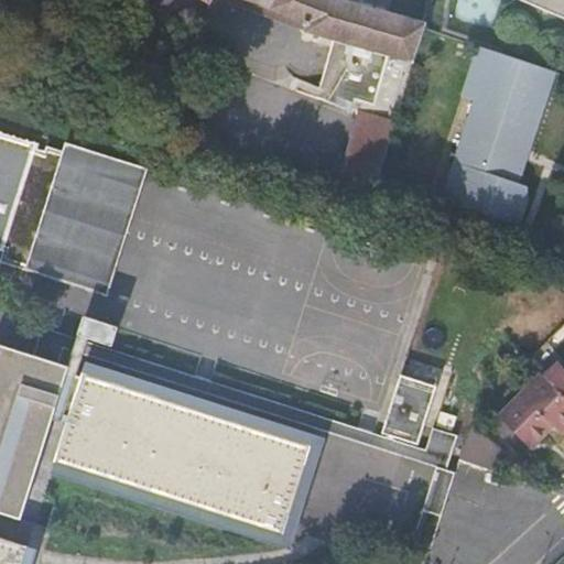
[(347,4),(334,0),(199,0),(210,6),(213,0),(247,0),(308,25),(306,35),(322,40),(304,101),(340,111),(344,101),(366,108),(370,90),(366,89),(377,54),(413,63),(423,29),(432,0),(407,0),(401,19),(347,4)]
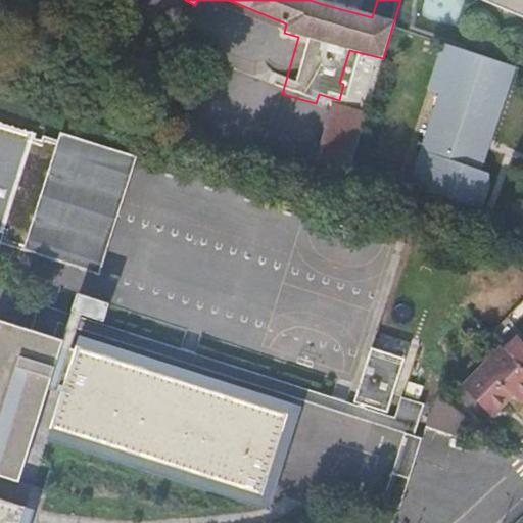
[(522,0),(493,0),(522,12),(522,0)]
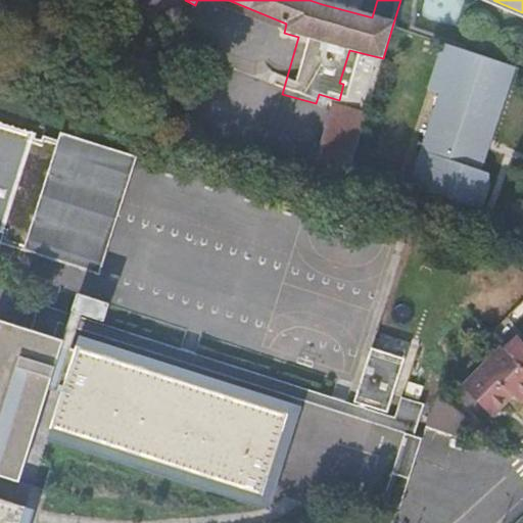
[(474,207),(486,172),(479,170),(515,66),(441,42),(427,87),(438,91),(406,184),(474,207)]
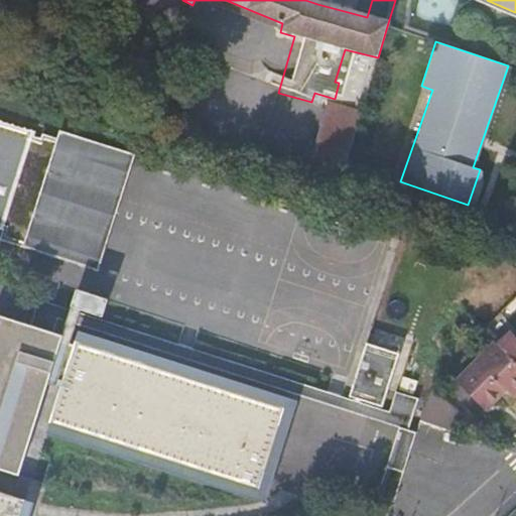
[(337,192),(370,86),(359,83),(350,109),(330,103),(307,182),(337,192)]
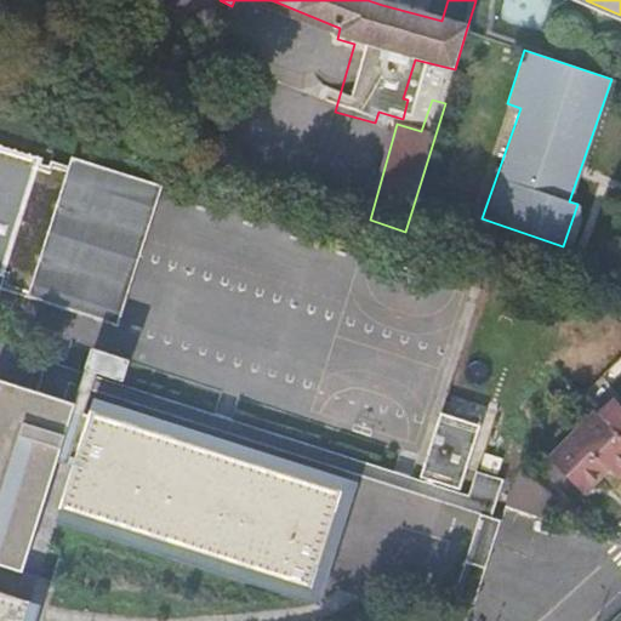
[(0,273),(4,274),(0,285),(0,288),(40,301),(84,171),(0,144),(0,273)]
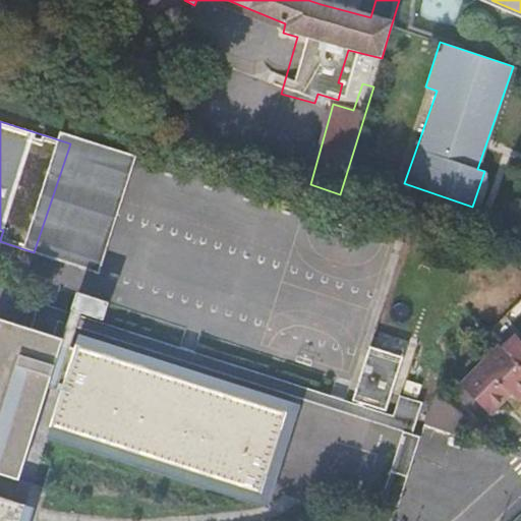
[(134,164),(70,143),(34,252),(100,275),(134,164)]
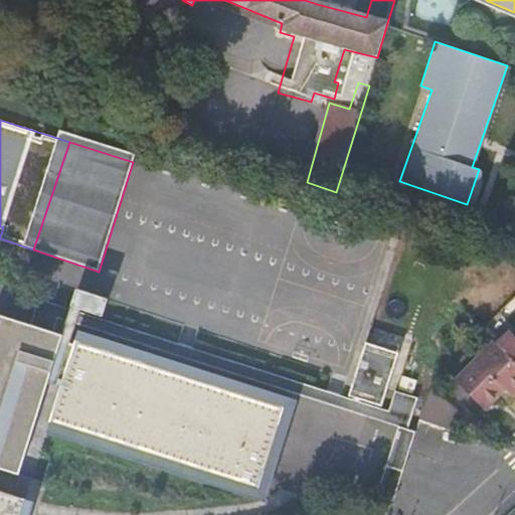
[(501,322),(507,317),(509,319),(514,313),(514,298),(497,318),(501,322)]
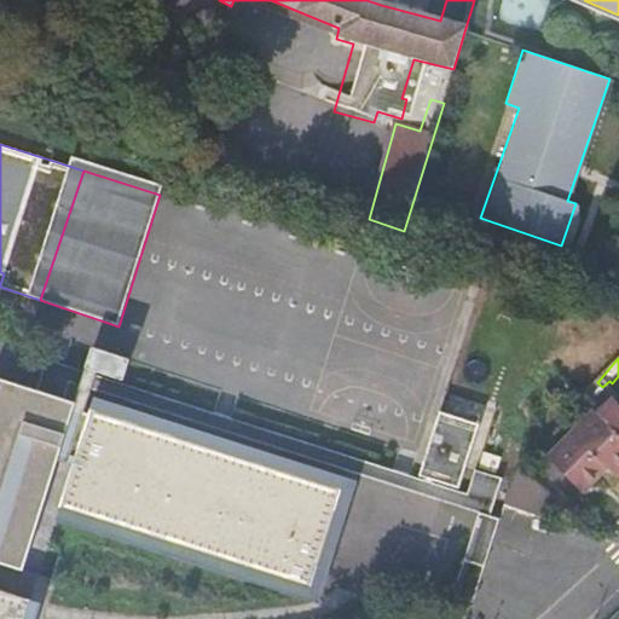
[(0,618),(27,618),(33,601),(0,591),(0,563),(24,572),(59,462),(74,467),(61,509),(312,588),(343,490),(92,411),(90,417),(75,412),(67,438),(28,426),(38,393),(0,381),(0,618)]
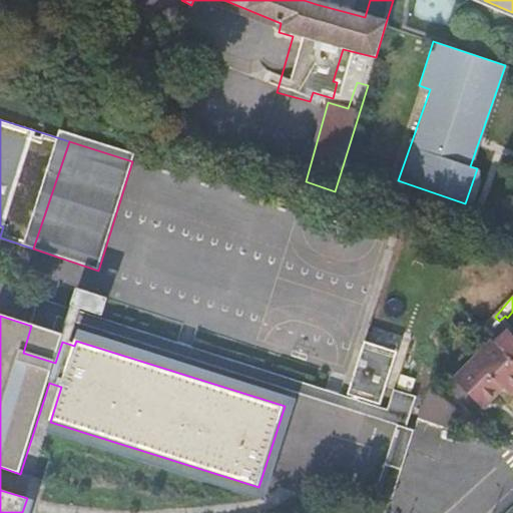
[(368,341),(350,394),(382,406),(401,353),(368,341)]
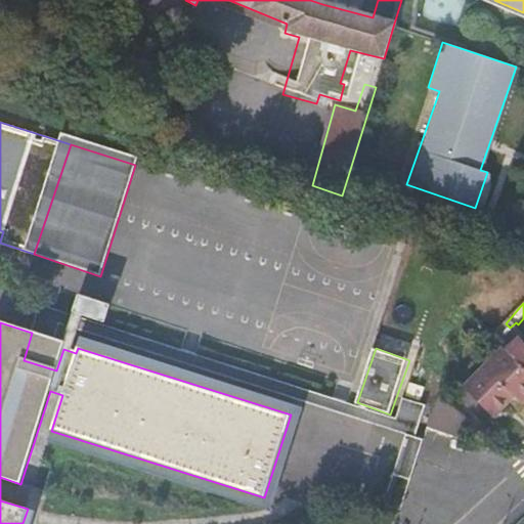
[(508,387),(515,395),(523,402),(523,401),(523,369),(505,349),(465,388),(486,409),(486,408),(508,387)]
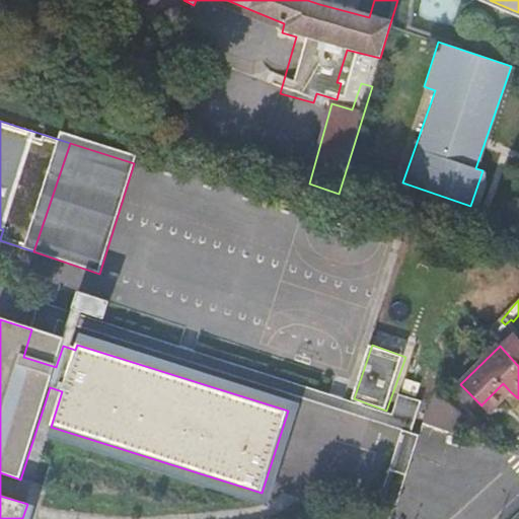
[(482,404),(489,412),(510,391),(503,383),(482,404)]
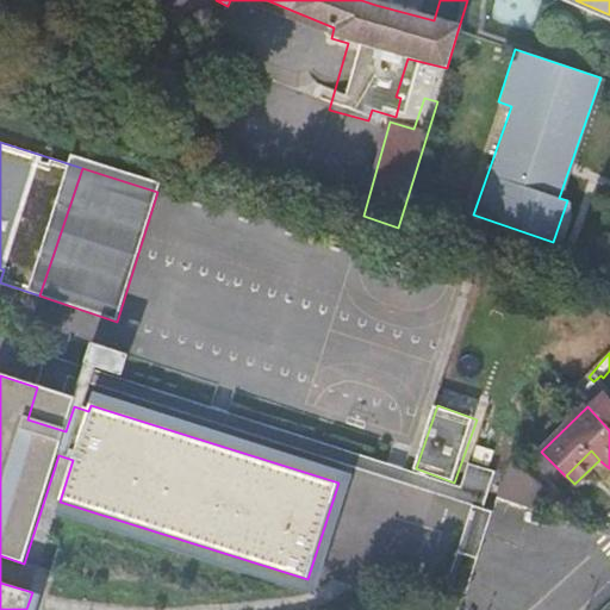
[(539,515),(543,499),(547,489),(511,462),(498,500),(539,515)]
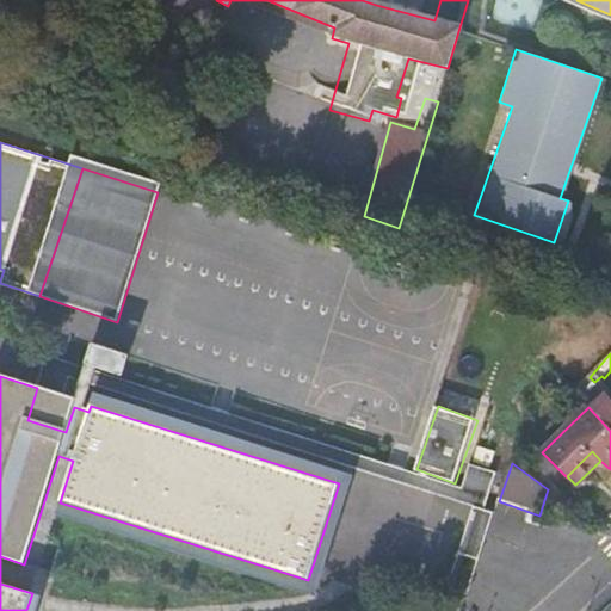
[(539,516),(549,519),(554,504),(544,500),(539,516)]
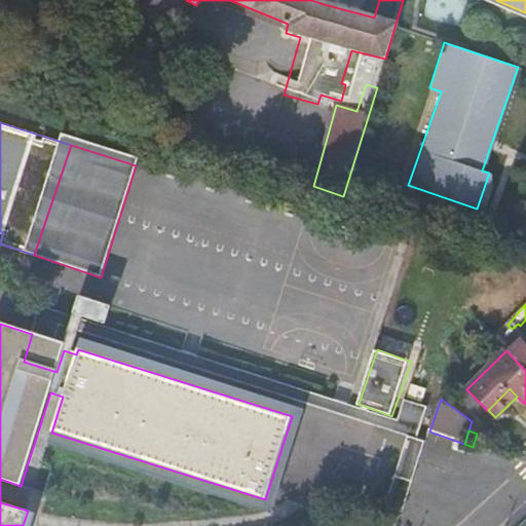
[(376,521),(380,525),(395,525),(400,514),(390,511),(376,521)]
